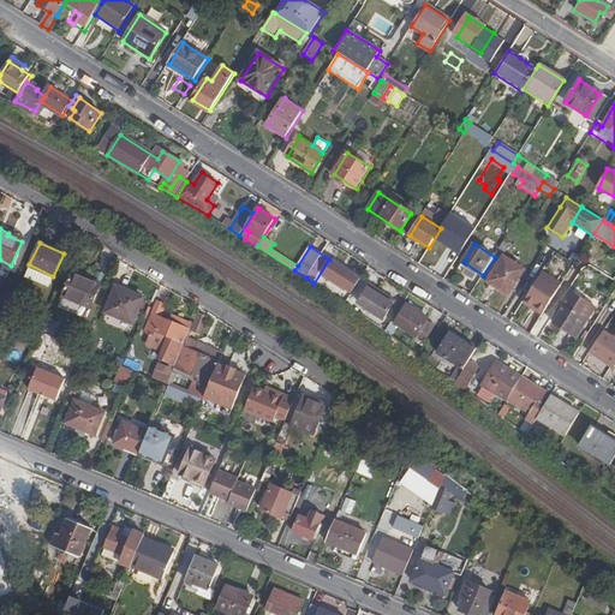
[(425,250),(424,264),(434,266),(436,251),(425,250)]
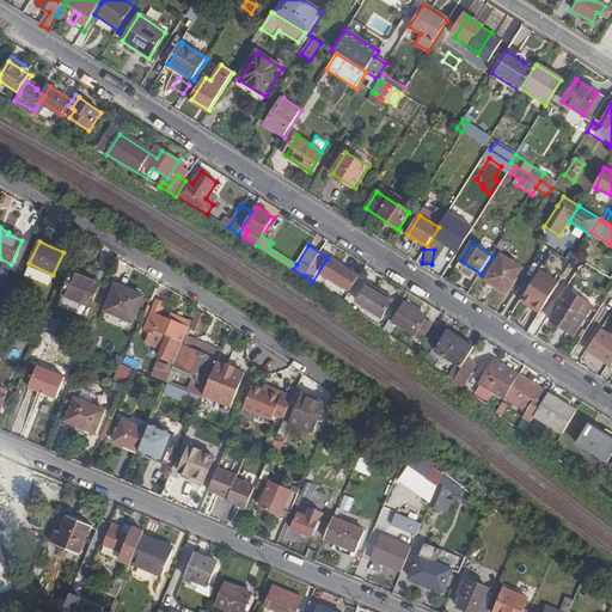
[(507,294),(522,270),(502,256),(485,280),(507,294)]
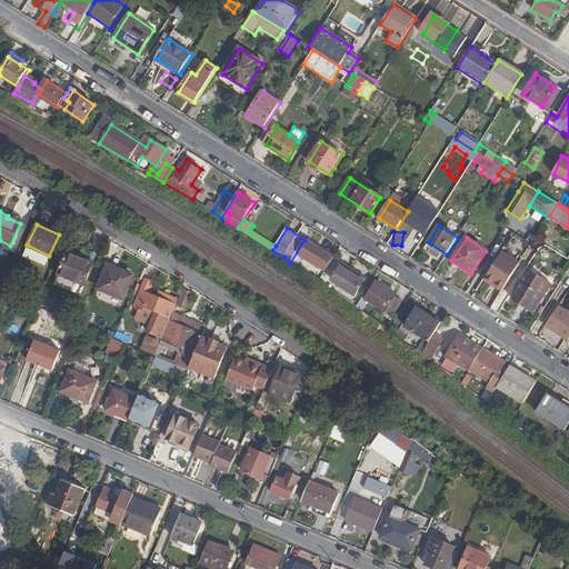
[(328,256),(308,242),(299,256),(312,265),(318,258),(323,262),(328,256)]
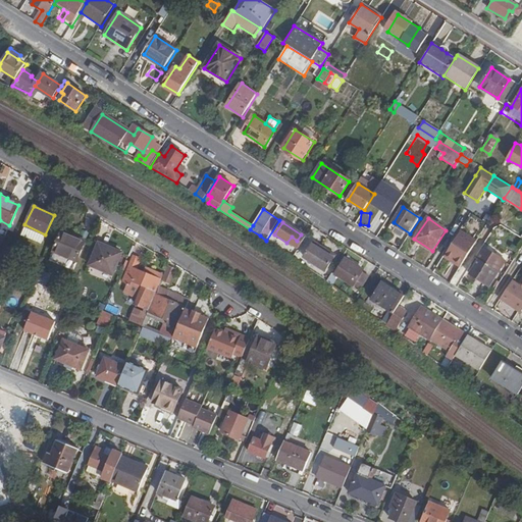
[(71,236),(62,230),(54,251),(76,261),(85,244),(70,238),(71,236)]
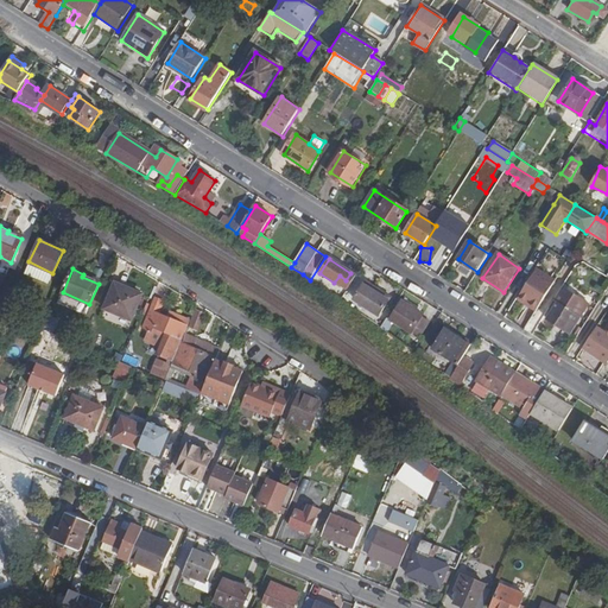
[(536,272),(553,284),(556,280),(537,268),(536,272)]
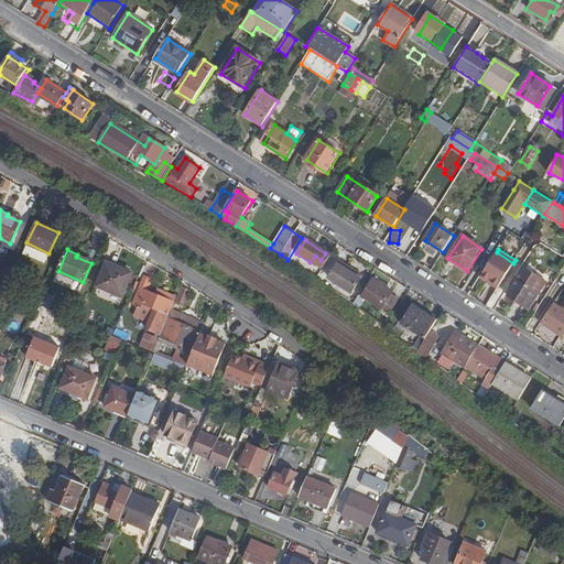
[(483,274),(500,285),(513,263),(497,252),(483,274)]
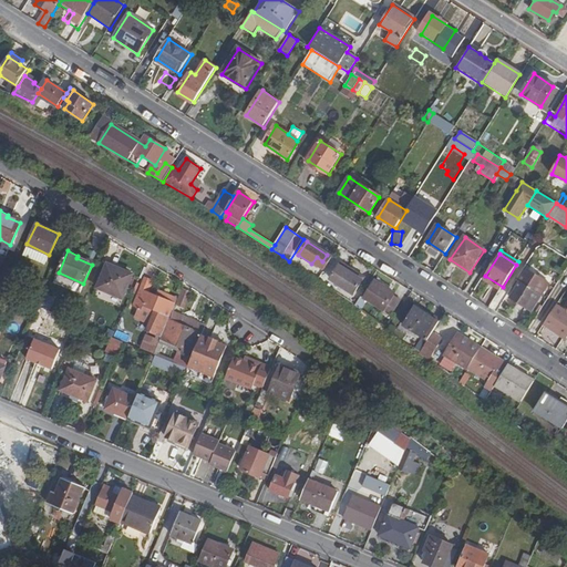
[(93,261),(78,256),(76,258),(92,265),(93,261)]
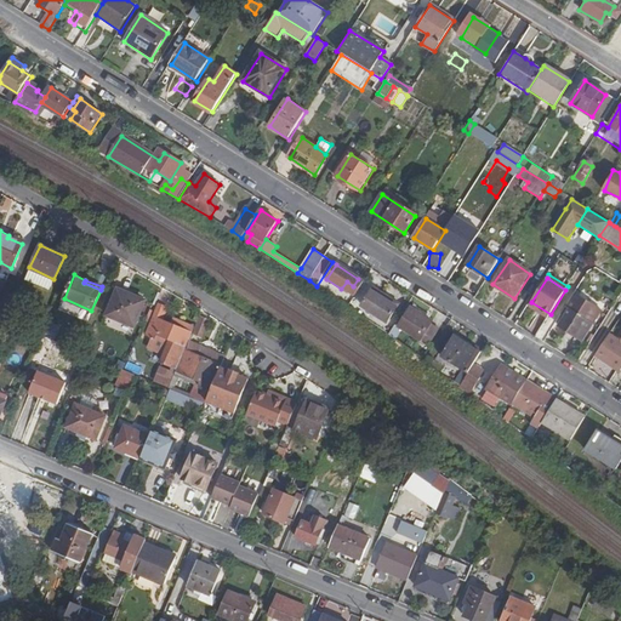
[(348,294),(353,286),(347,281),(341,289),(348,294)]
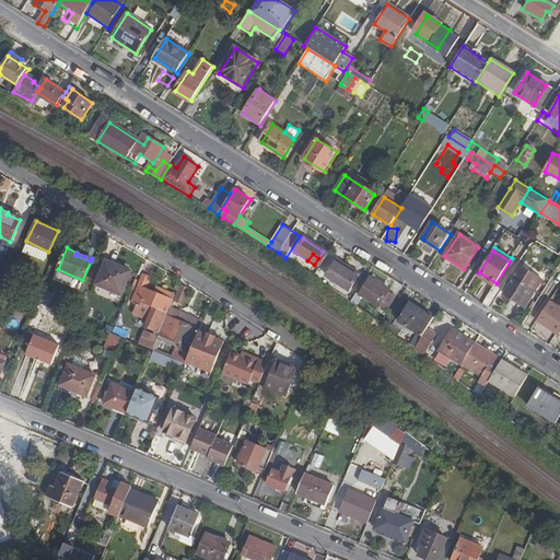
[(336,261),(327,255),(319,267),(329,273),(329,272),(351,287),(358,277),(335,263),(336,261)]
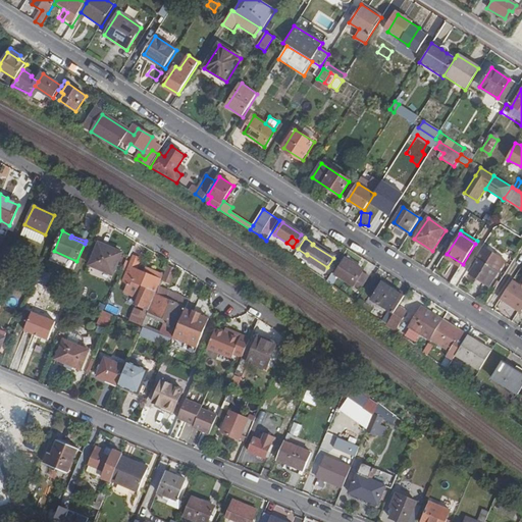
[(113,274),(122,253),(109,248),(110,245),(100,241),(90,263),(113,274)]
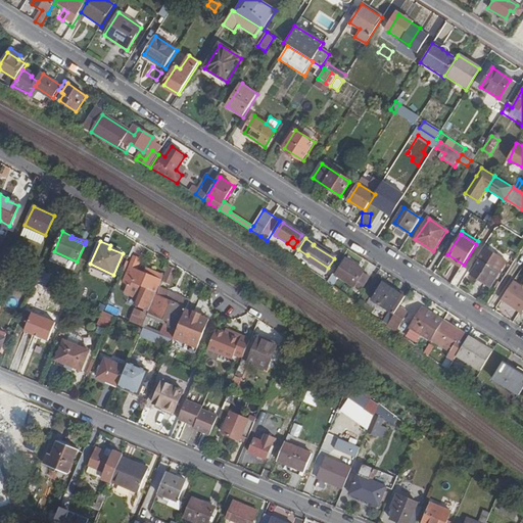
[(505,264),(483,249),(476,260),(478,263),(471,275),(489,287),(505,264)]
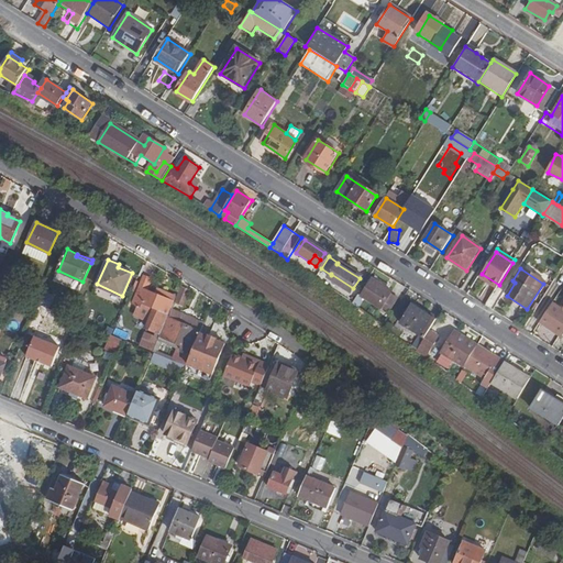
[(497,287),(499,285),(482,274),(479,277),(497,287)]
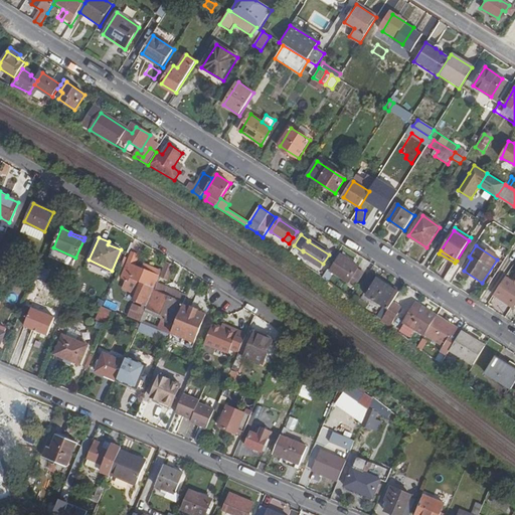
[(331,270),(328,269),(323,277),(334,286),(340,277),(349,282),(350,281),(358,267),(352,264),(354,261),(342,253),(331,270)]
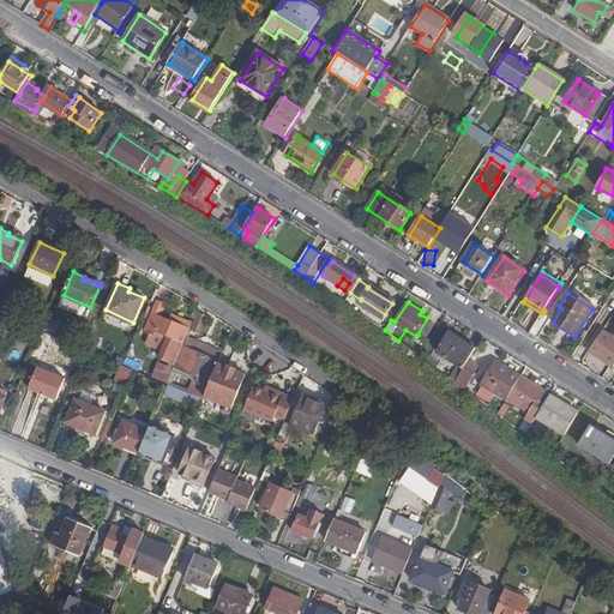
[(161,357),(175,363),(186,338),(191,327),(154,313),(146,330),(152,332),(148,341),(164,348),(161,357)]
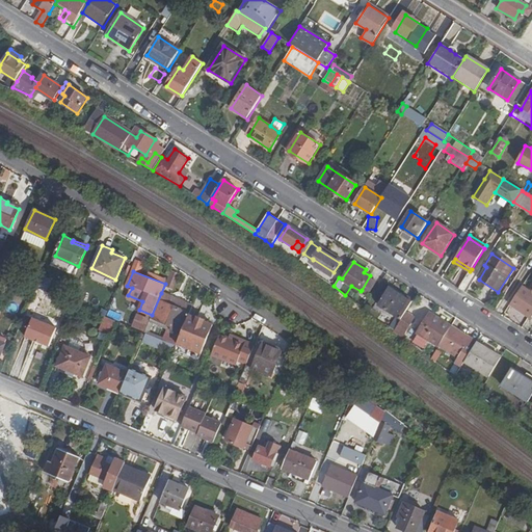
[(376,281),(370,275),(362,290),(368,294),(376,281)]
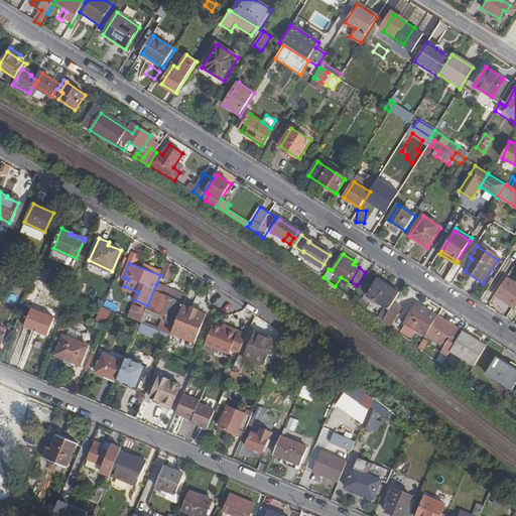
[(367,297),(388,311),(390,308),(399,294),(377,280),(367,297)]
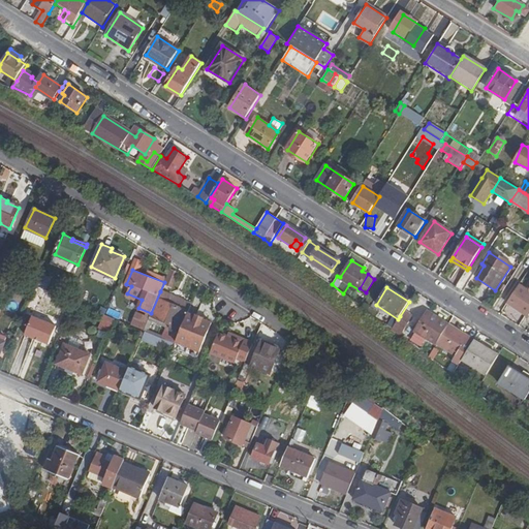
[(528,292),(528,294),(518,287),(508,303),(528,316),(528,315),(528,292)]
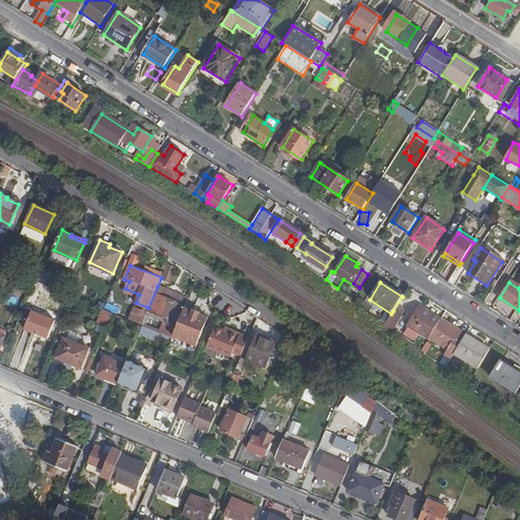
[(187,300),(157,286),(148,308),(147,310),(168,319),(166,322),(176,326),(187,300)]
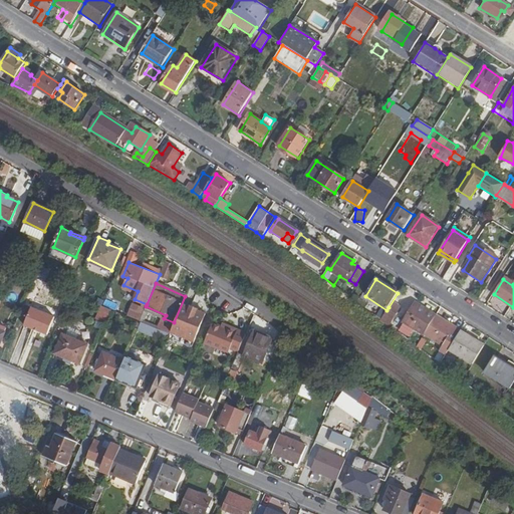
[(104,304),(116,310),(120,302),(108,296),(104,304)]
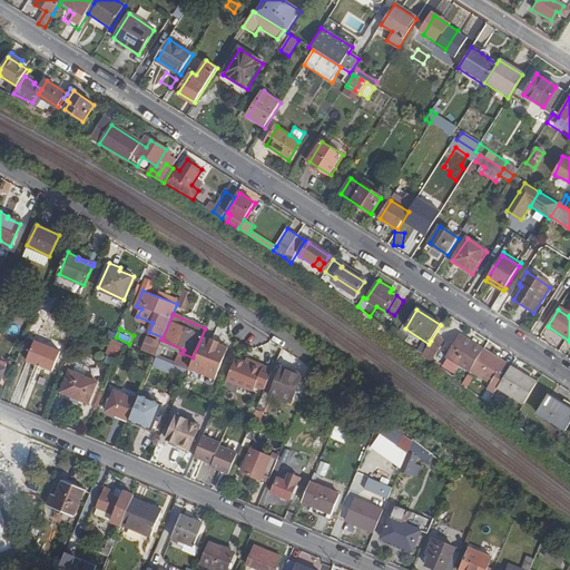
[(92,337),(123,350),(125,343),(115,340),(96,331),(92,337)]
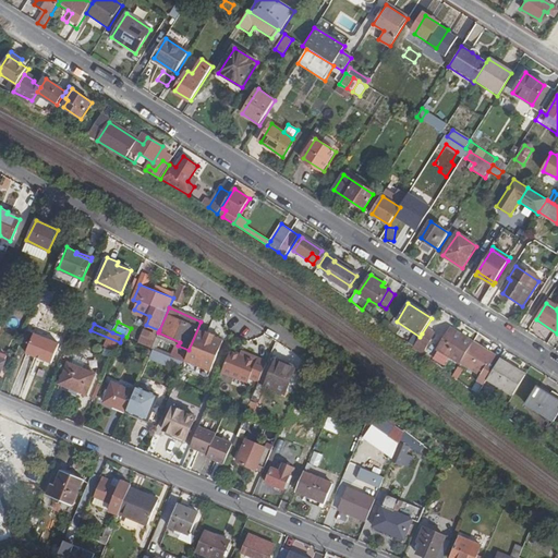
[(155,348),(158,332),(144,329),(141,344),(155,348)]
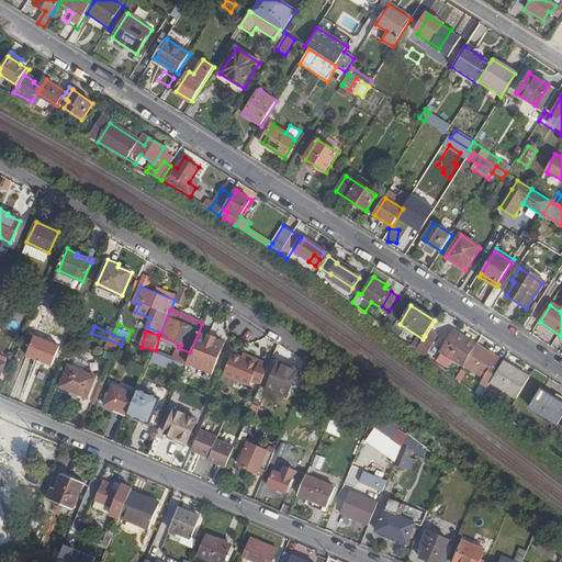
[(440,353),(462,367),(462,366),(475,346),(454,332),(440,353)]
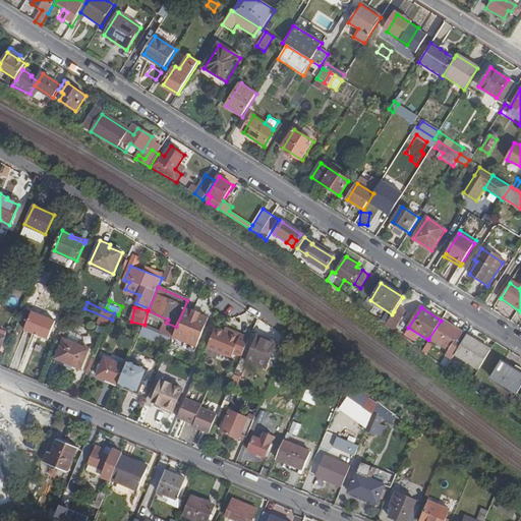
[(64,309),(59,322),(64,324),(69,311),(64,309)]
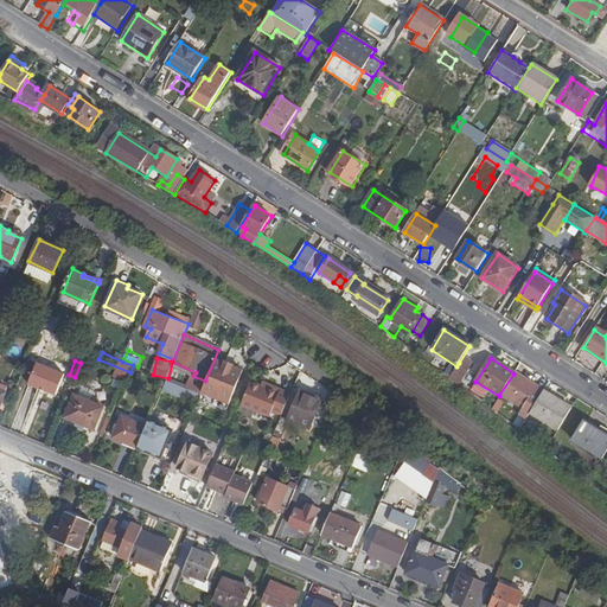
[(225,364),(216,360),(204,388),(203,393),(202,393),(230,404),(243,371),(234,368),(234,365),(225,362),(225,364)]
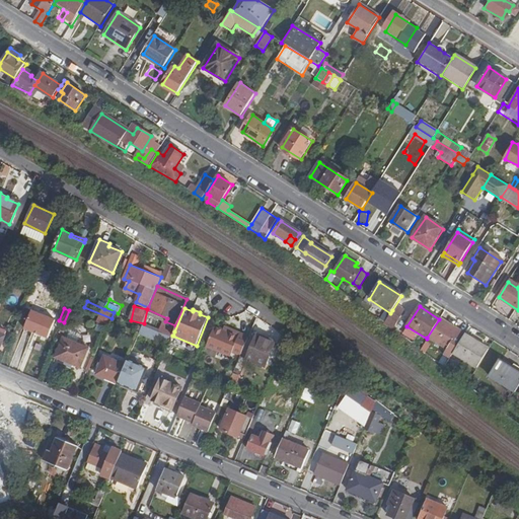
[(25,328),(49,338),(56,319),(32,310),(25,328)]
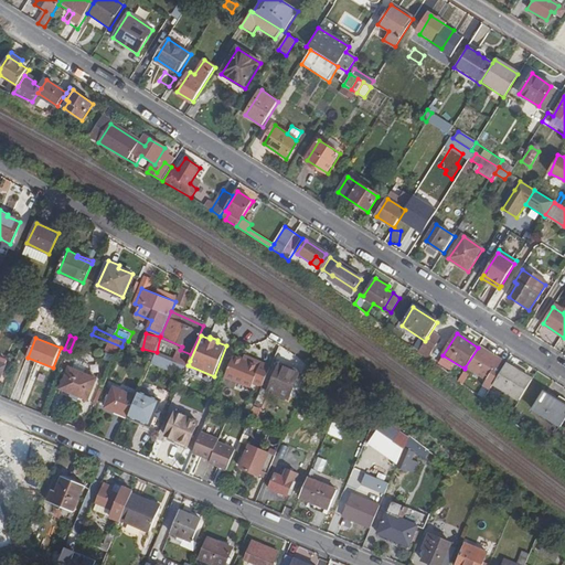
[(436,344),(427,338),(425,341),(418,352),(427,359),(436,344)]
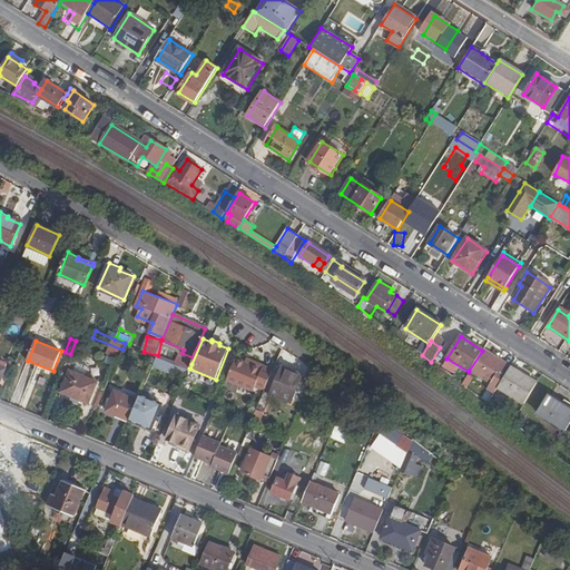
[(502,364),(482,351),(469,371),(489,384),(487,389),(493,393),(497,387),(508,371),(501,366),(502,364)]
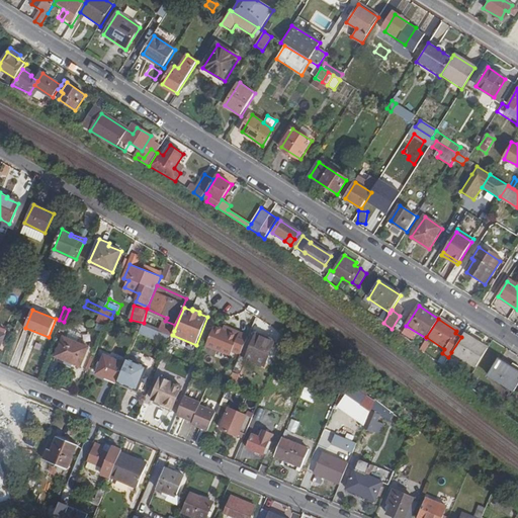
[(232,352),(240,356),(248,337),(239,334),(237,338),(222,332),(213,328),(206,345),(231,355),(232,352)]
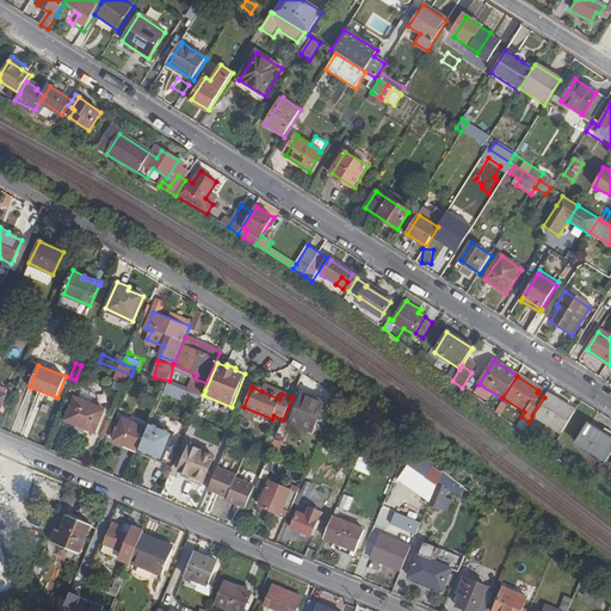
[(264,387),(261,392),(279,399),(282,394),(264,387)]
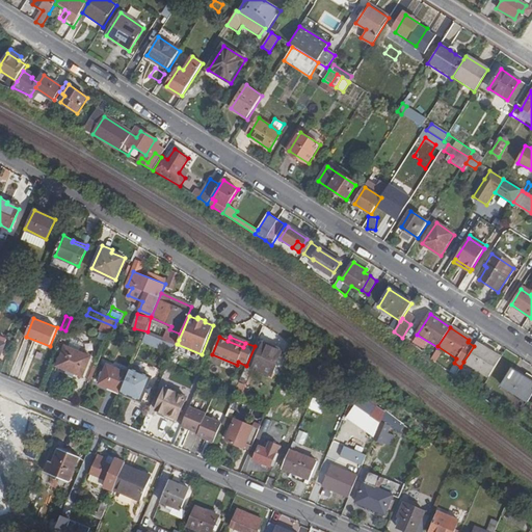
[(272,374),(284,350),(266,342),(255,367),(272,374)]
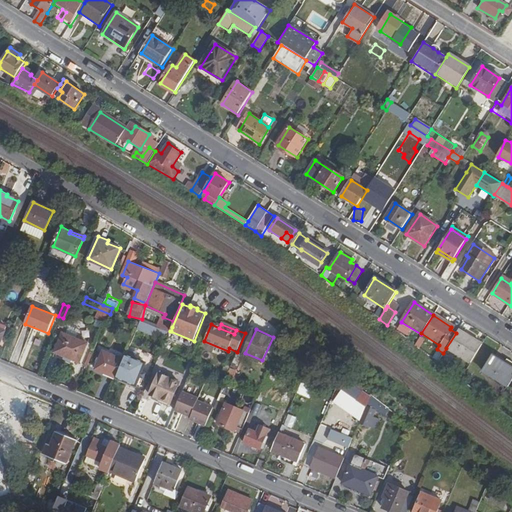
[(481,346),(458,330),(456,333),(446,348),(470,363),(481,346)]
